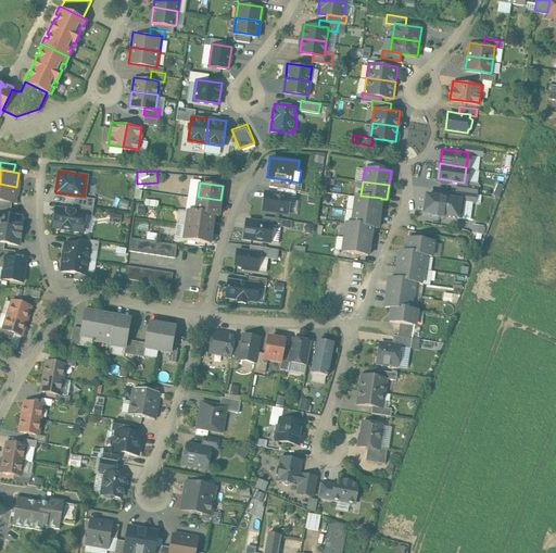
[(16,187),(0,184),(0,198),(12,200),(14,200),(16,187)]
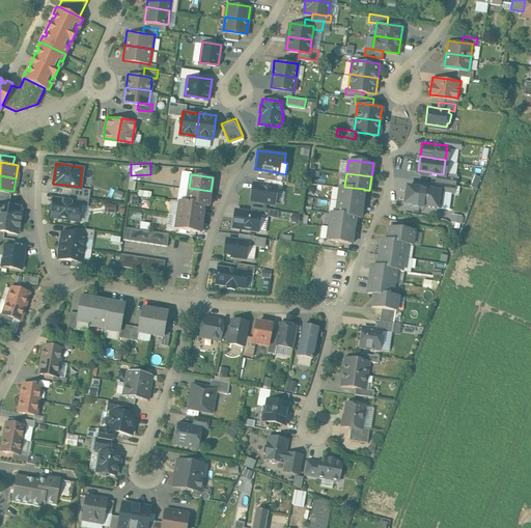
[(283,179),(264,177),(263,184),(276,185),(275,186),(282,187),(283,179)]
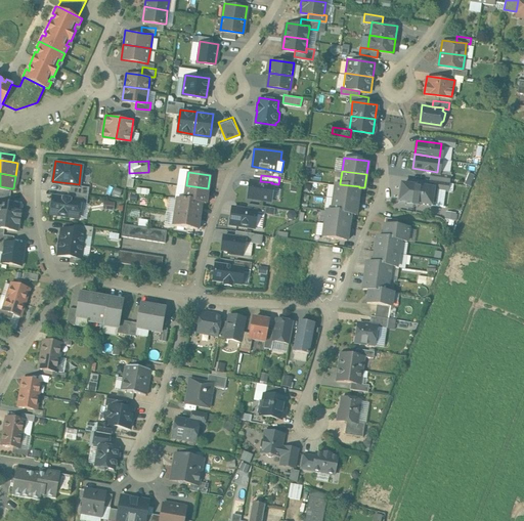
[(260,181),(250,179),(248,196),(269,199),(270,196),(271,196),(272,186),(271,186),(271,183),(272,182),(260,181)]
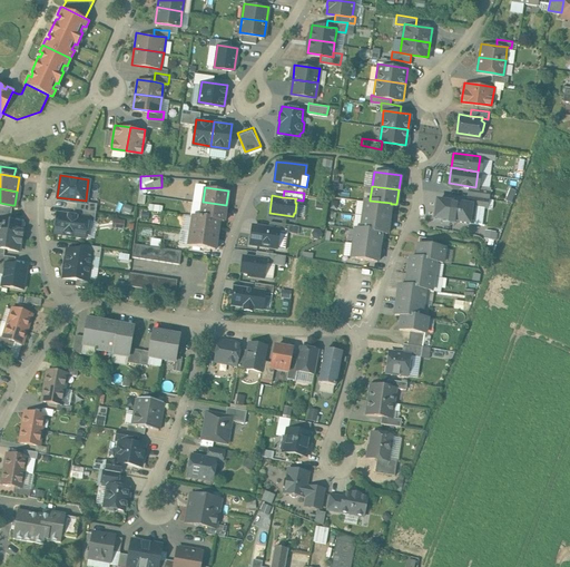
[(391,203),(370,201),(370,199),(364,198),(363,214),(389,217),(391,204),(391,203)]
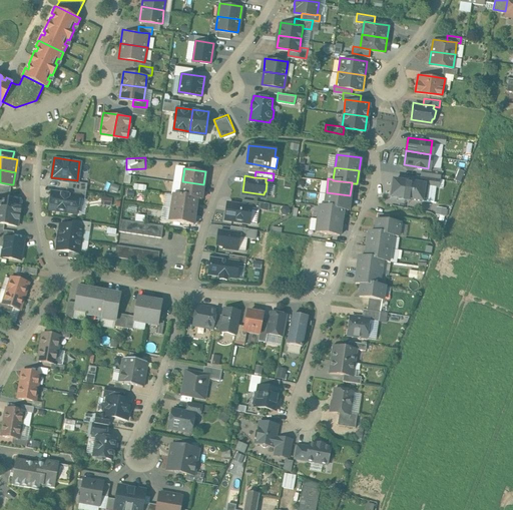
[(424,182),(394,178),(391,194),(422,198),(422,196),(424,182)]
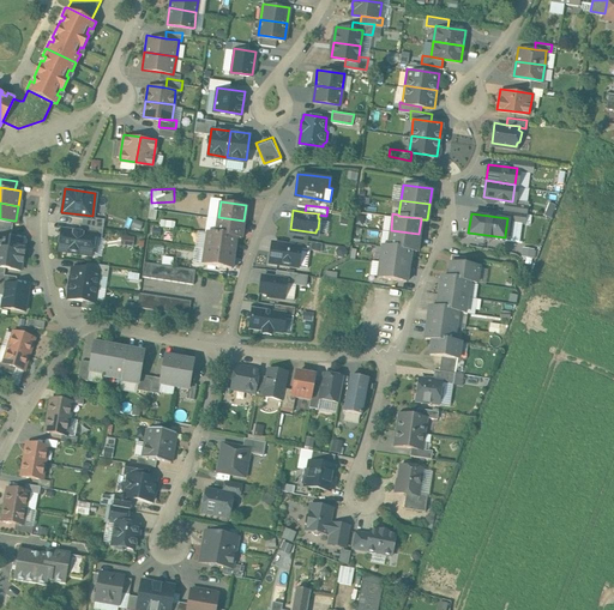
[(104,217),(92,216),(83,215),(82,223),(103,227),(104,217)]
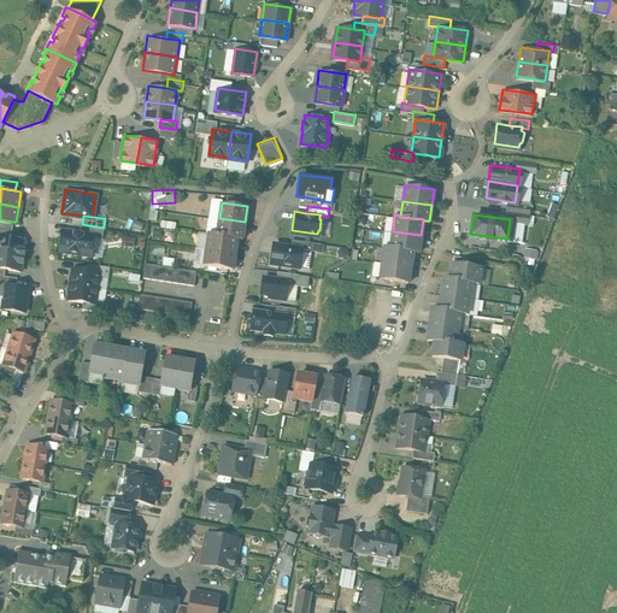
[(245,222),(219,218),(217,233),(217,234),(238,236),(242,237),(245,222)]
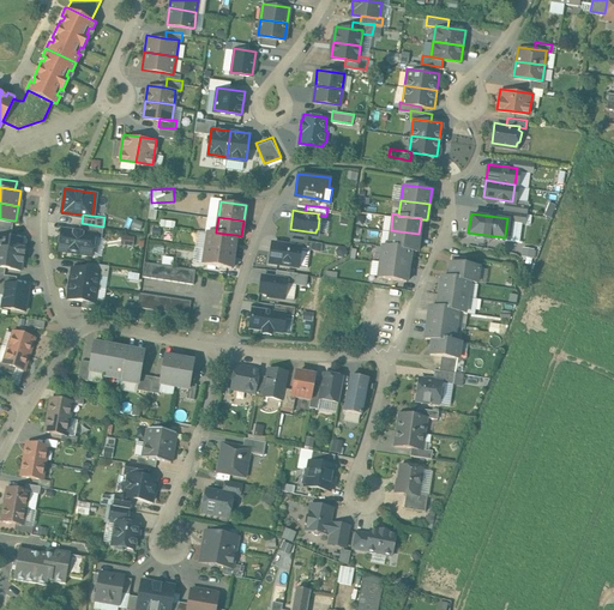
[(13,221),(0,218),(0,227),(12,229),(13,221)]
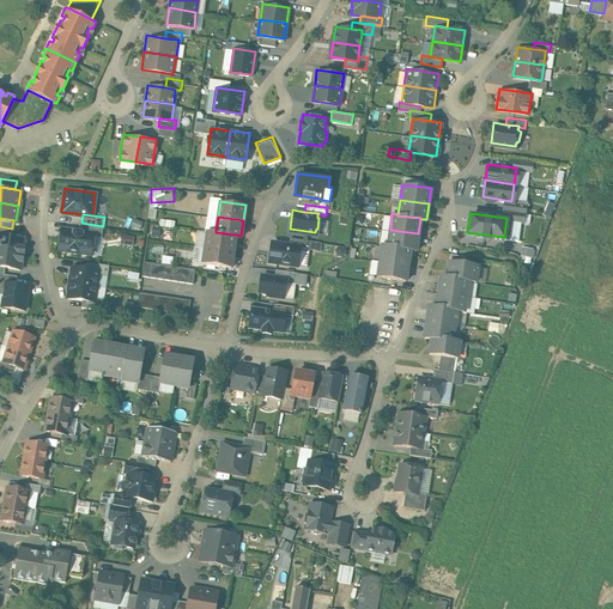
[(103,226),(82,223),(80,230),(95,232),(95,235),(102,236),(103,226)]
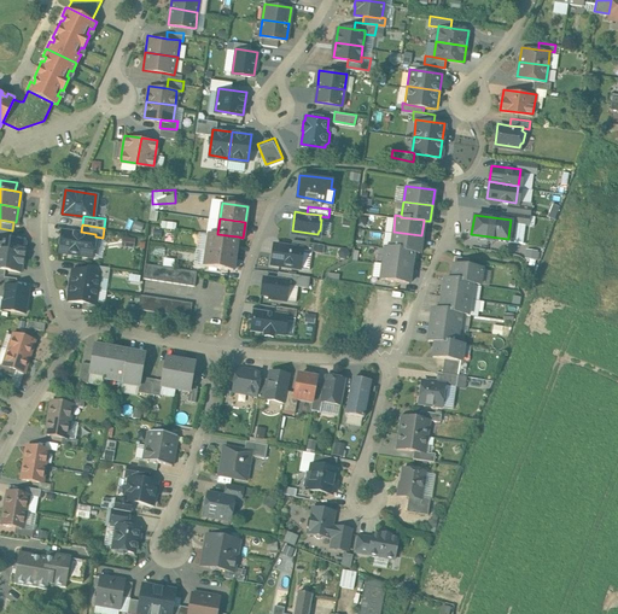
[(81,232),(62,229),(59,250),(82,253),(83,255),(87,255),(89,253),(93,255),(95,237),(95,234),(81,232)]
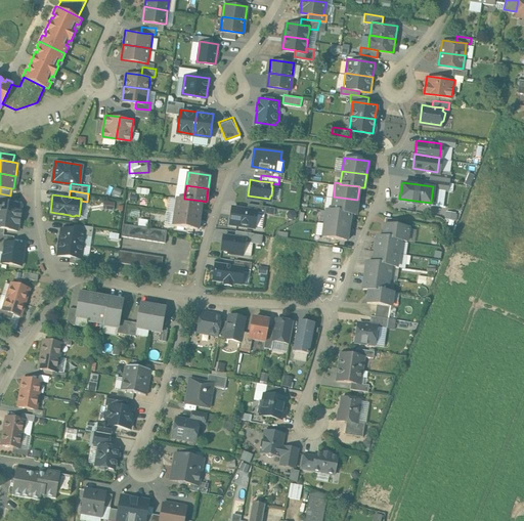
[(202,201),(184,199),(184,198),(177,197),(175,210),(200,214),(202,201)]
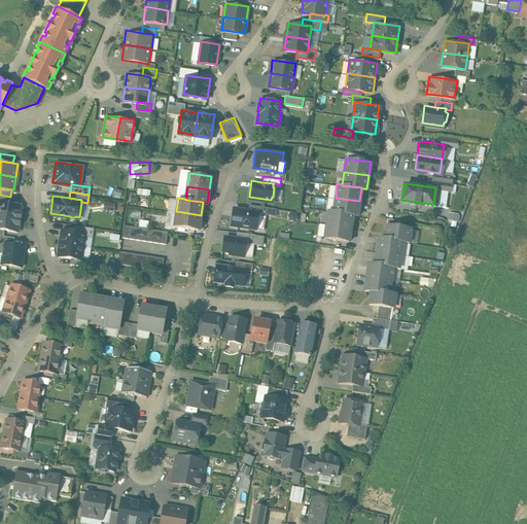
[(359,201),(336,198),(334,210),(334,211),(352,213),(352,214),(357,214),(359,201)]
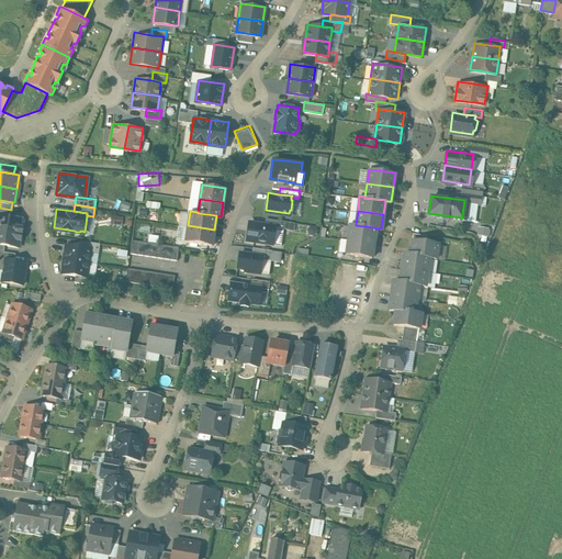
[(10,216),(0,214),(0,228),(22,232),(23,225),(22,225),(22,219),(10,216)]
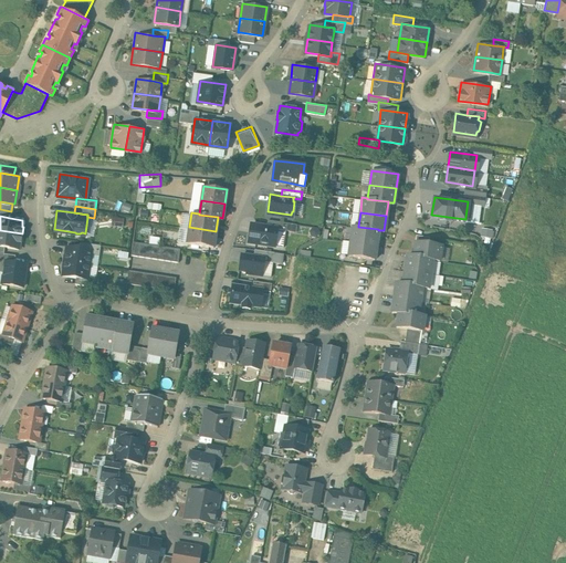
[(287,221),(268,218),(266,225),(278,226),(276,227),(286,228),(287,221)]
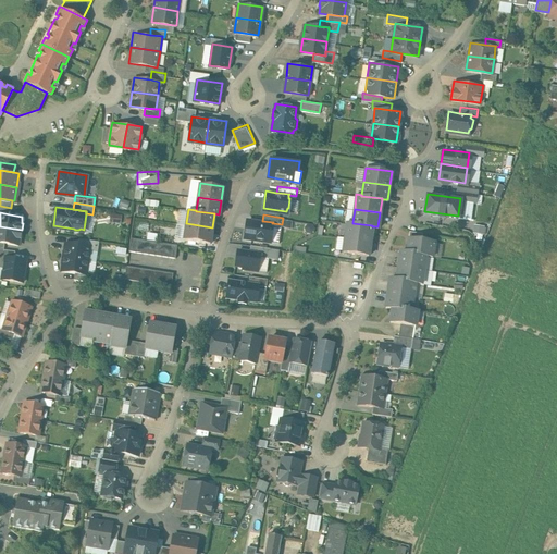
[(262,221),(247,219),(245,236),(270,239),(272,223),(273,222),(262,221)]
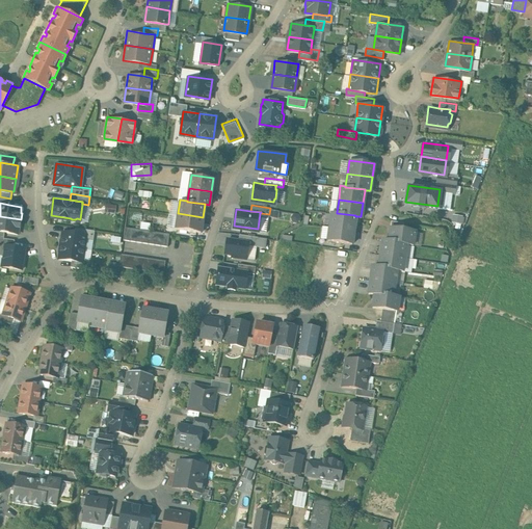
[(355,215),(337,213),(337,212),(331,211),(329,226),(354,229),(355,216),(355,215)]
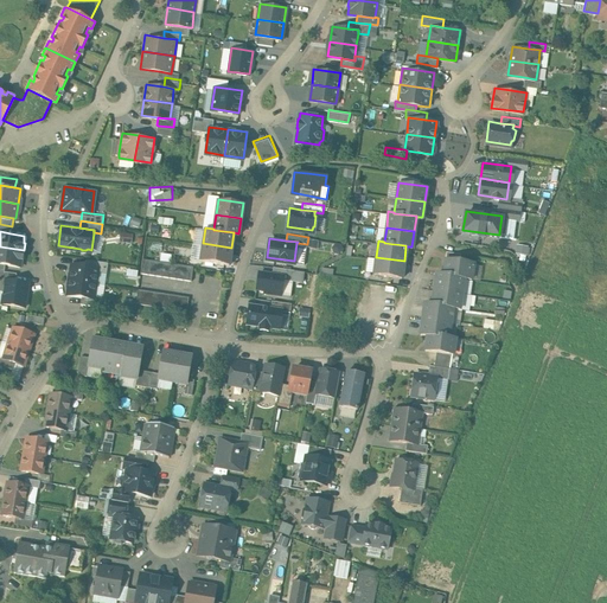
[(517,242),(516,250),(529,251),(529,243),(517,242)]
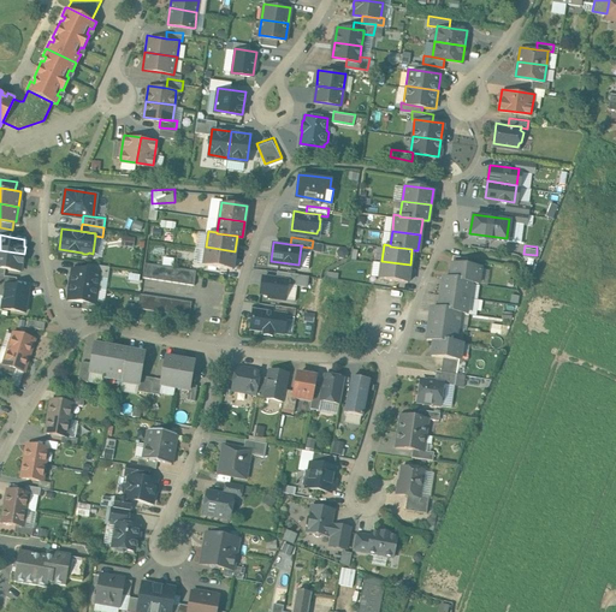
[(235,251),(206,247),(203,262),(232,267),(235,251)]
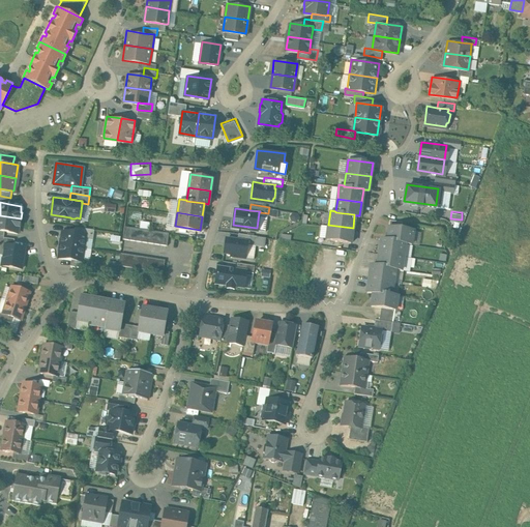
[(21,218),(0,215),(0,228),(4,230),(18,231),(19,225),(20,226),(21,218)]
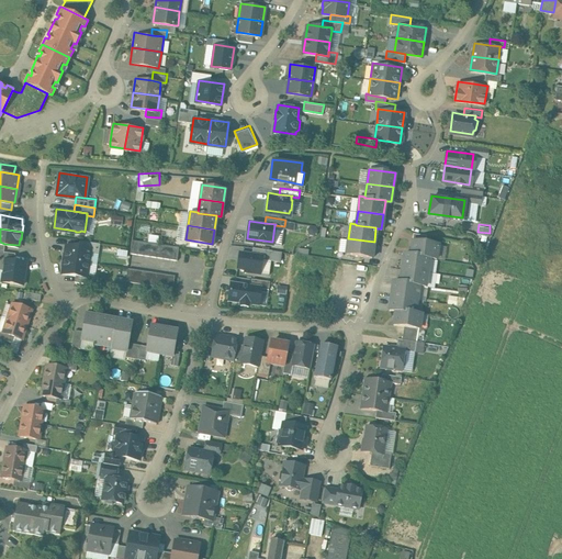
[(426,233),(414,232),(413,238),(425,241),(426,233)]
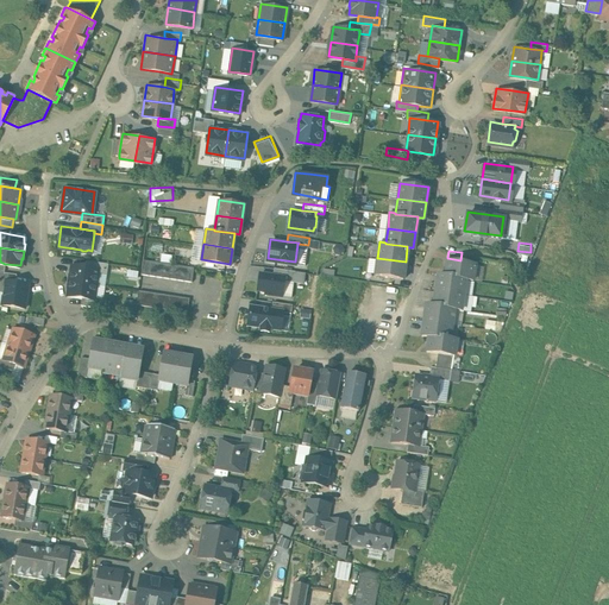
[(108,262),(87,258),(86,265),(99,268),(98,271),(107,272),(108,262)]
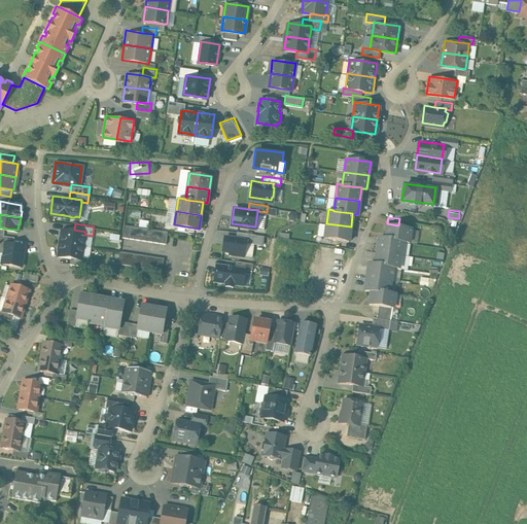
[(168,230),(124,223),(123,236),(166,242),(168,230)]
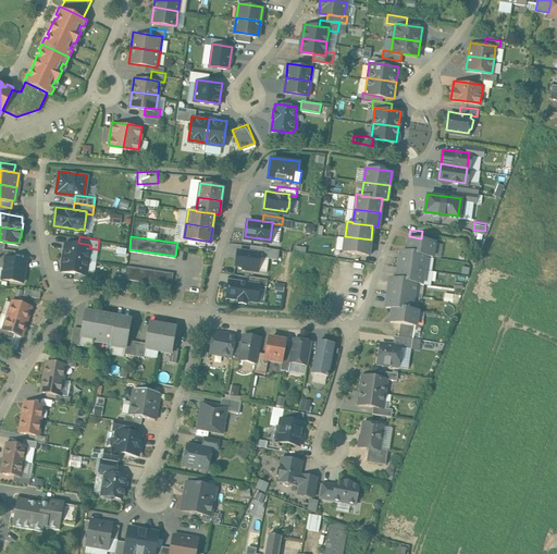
[(371,239),(345,236),(343,250),(369,254),(371,239)]
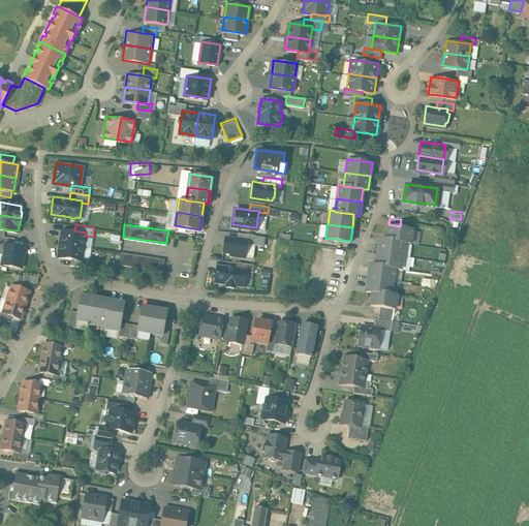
[(400,226),(389,224),(386,238),(404,241),(410,242),(412,228),(400,226)]
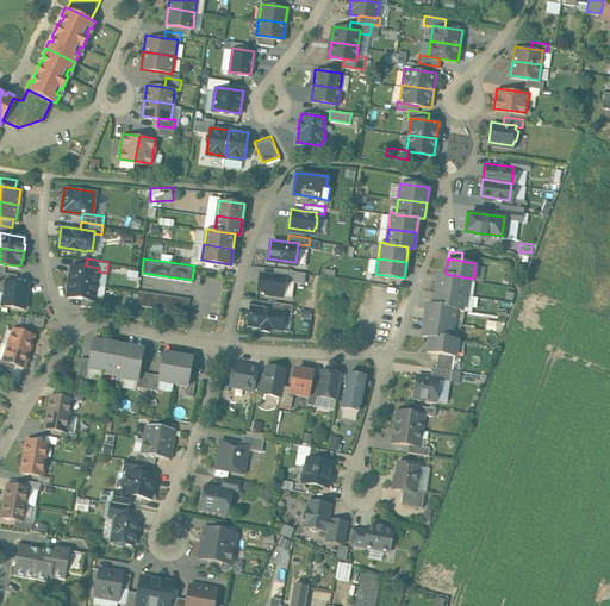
[(86,266),(72,264),(69,279),(97,283),(98,272),(99,268),(86,266)]
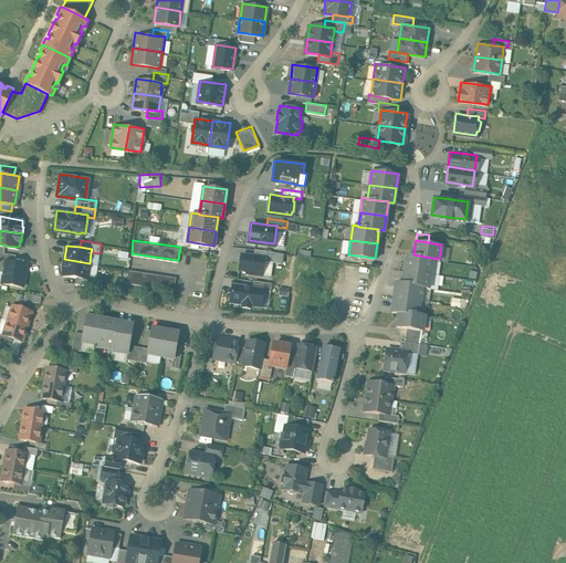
[(274,250),(254,248),(253,254),(264,256),(264,259),(273,260),(274,250)]
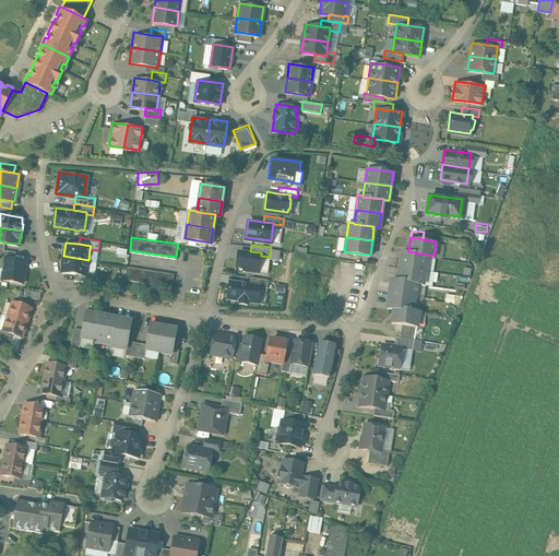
[(3,248),(0,247),(0,257),(4,258),(6,257),(14,258),(15,250),(3,248)]
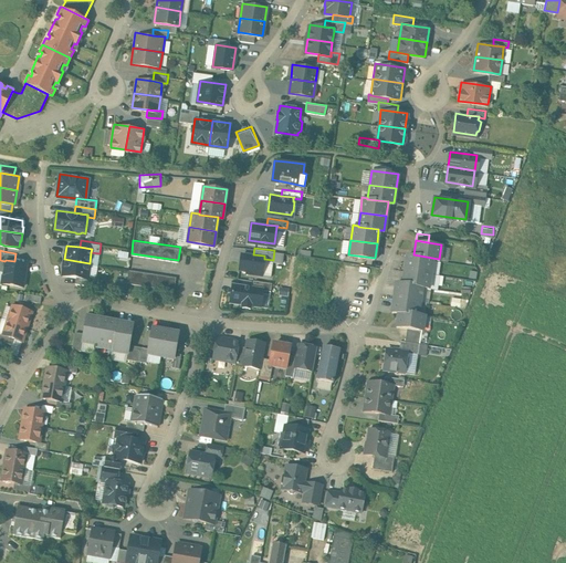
[(253,254),(241,252),(239,268),(247,269),(247,271),(262,273),(264,259),(264,256),(253,254)]
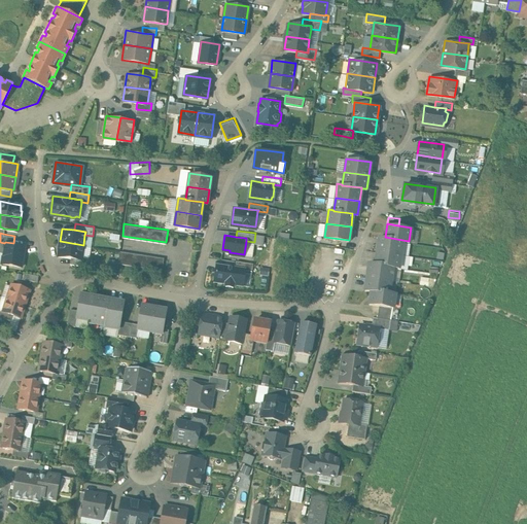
[(402,240),(385,237),(379,236),(377,249),(401,253),(402,240)]
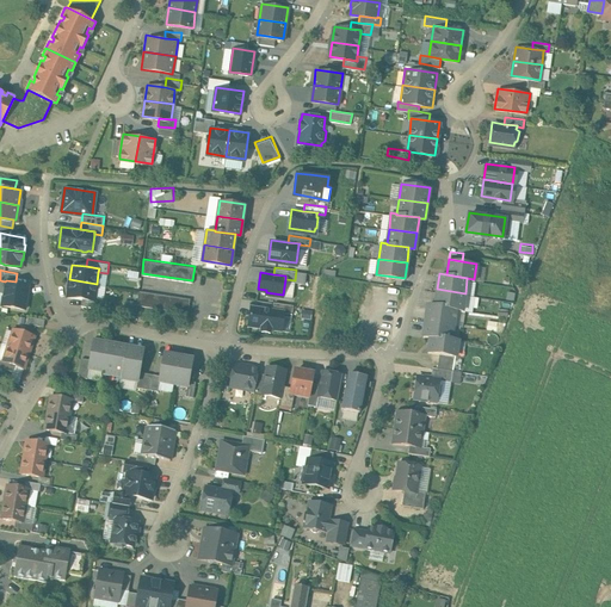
[(97,284),(69,279),(67,295),(82,297),(94,299),(96,295),(97,284)]
